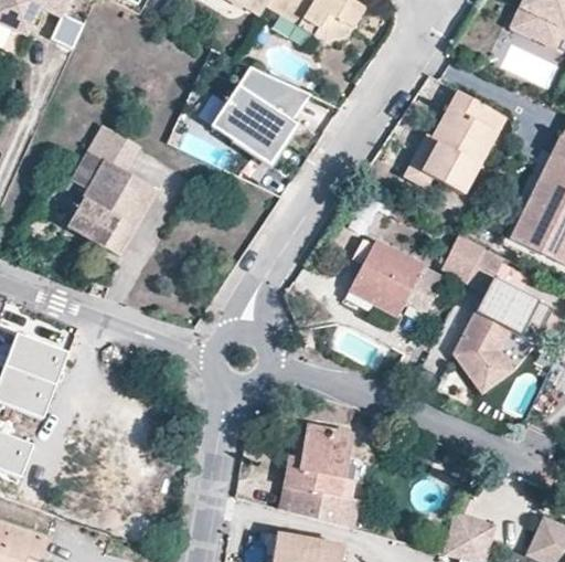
[(63,10),(67,0),(0,0),(0,23),(14,30),(24,34),(38,7),(60,16),(63,10)]
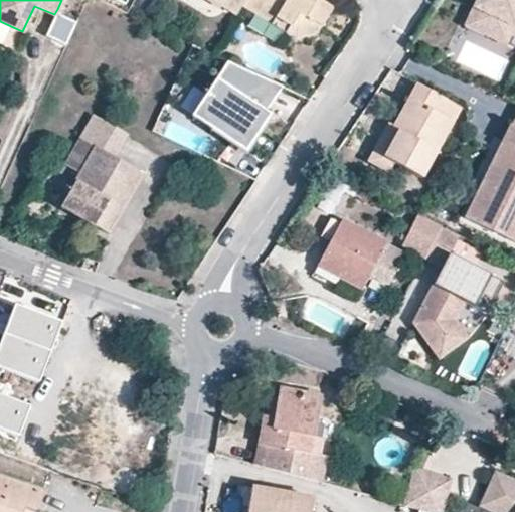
[(222,0),(221,2),(237,11),(241,5),(243,0),(222,0)]
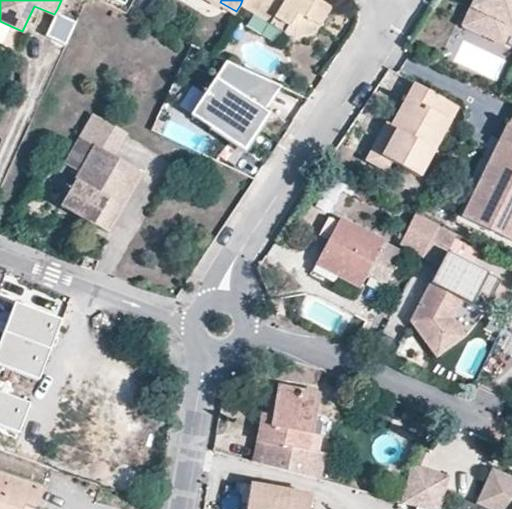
[(242,0),(240,5),(270,23),(275,14),(291,22),(285,32),(296,35),(317,30),(331,5),(322,0),(242,0)]
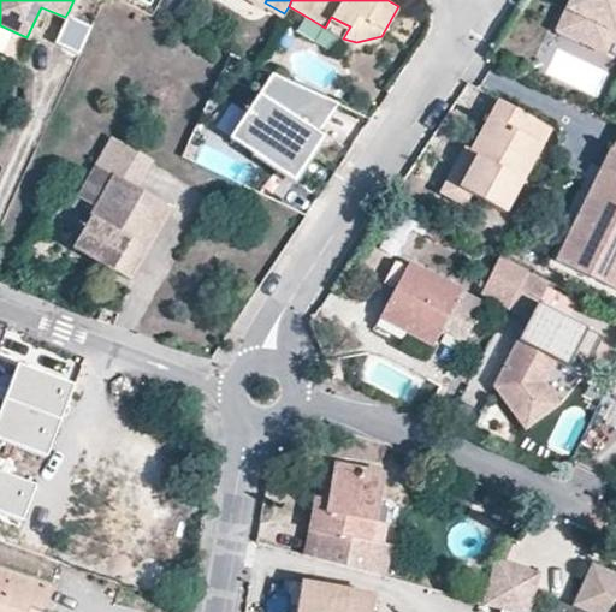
[(615,40),(615,0),(568,0),(566,6),(591,17),(580,40),(605,51),(610,37),(615,40)]
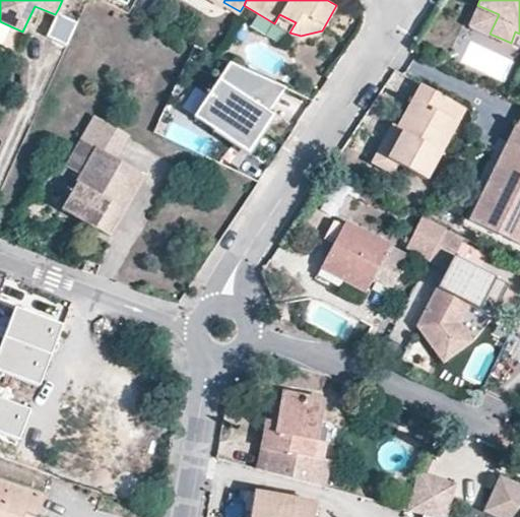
[(499,14),(477,5),(469,24),(490,34),(499,14)]
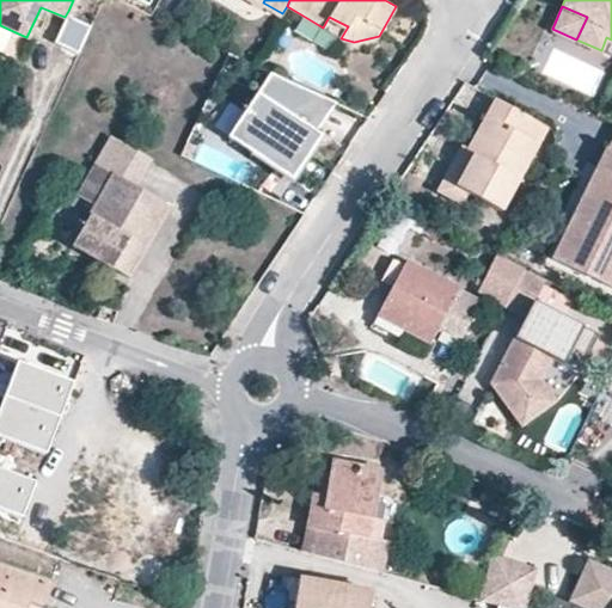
[(89,20),(68,11),(65,17),(55,37),(77,47),(89,20)]
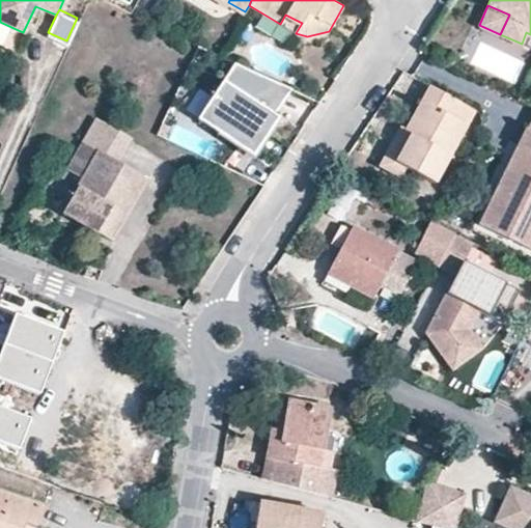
[(280,24),(296,33),(302,23),(285,15),(280,24)]
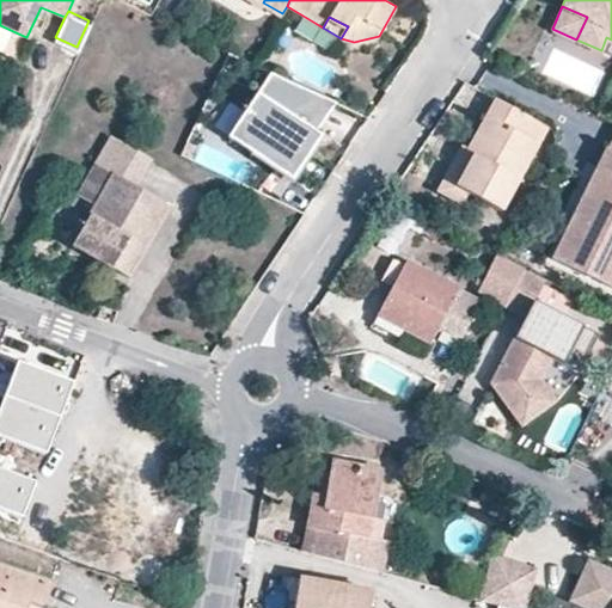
[(0,49),(6,53),(16,32),(0,25),(0,49)]
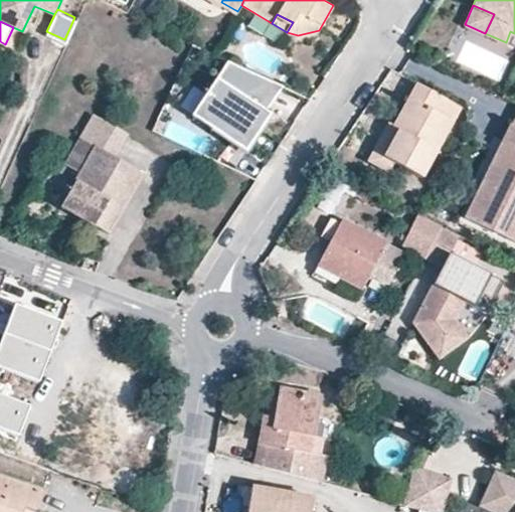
[(279,89),(228,58),(193,116),(244,146),(279,89)]
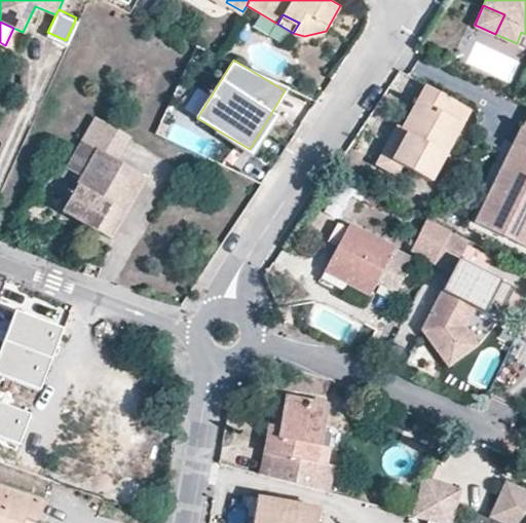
[(470,107),(425,83),(401,126),(397,123),(375,164),(393,175),(400,162),(431,180),(470,107)]
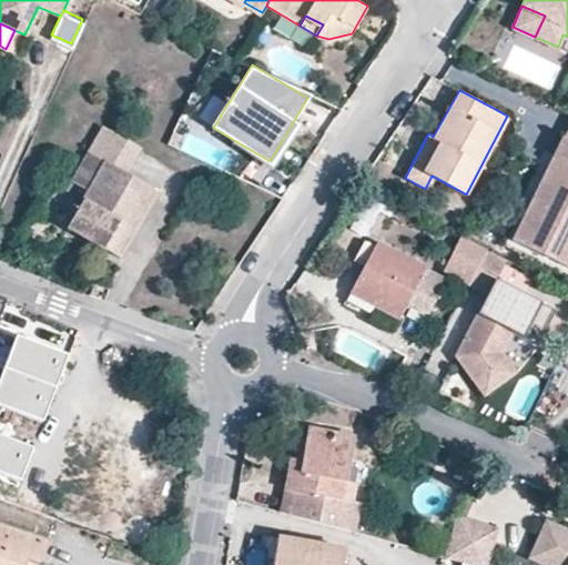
[(90,150),(124,169),(139,144),(105,124),(90,150)]
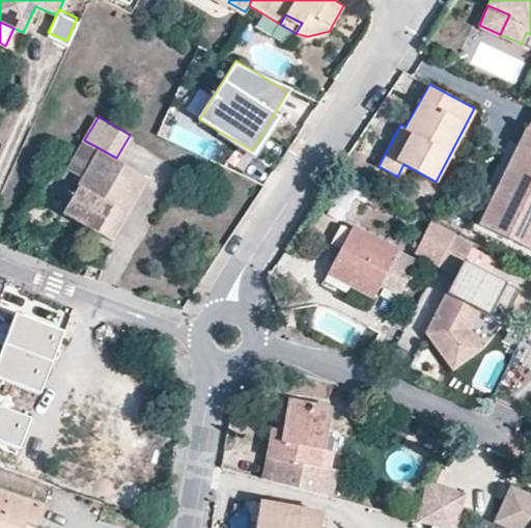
[(530,117),(527,126),(526,126),(478,223),(530,249),(530,117)]
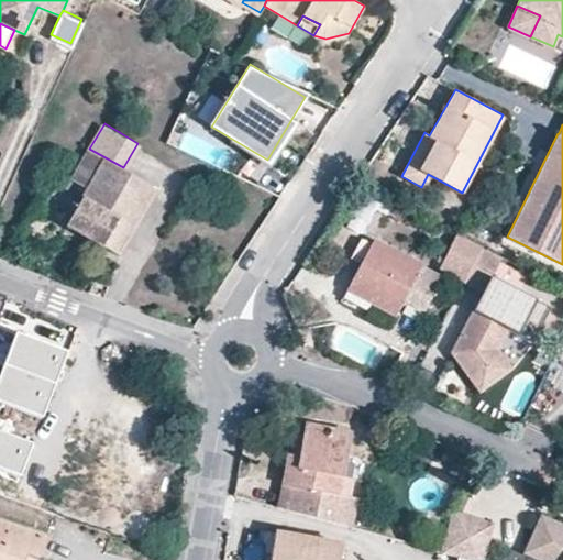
[(119,251),(156,187),(123,167),(89,149),(73,177),(89,187),(76,209),(68,205),(61,217),(119,251)]
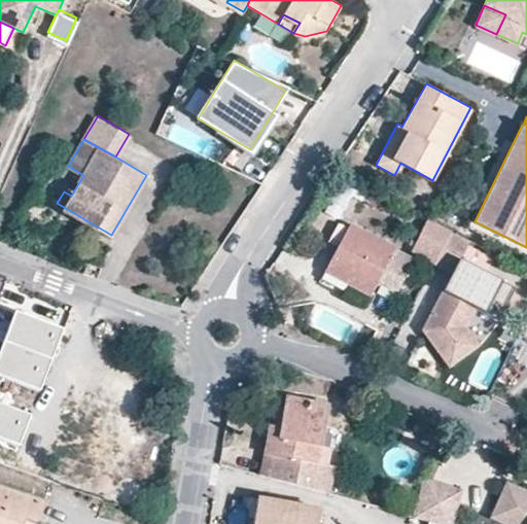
[(450,226),(422,212),(407,244),(434,257),(450,226)]
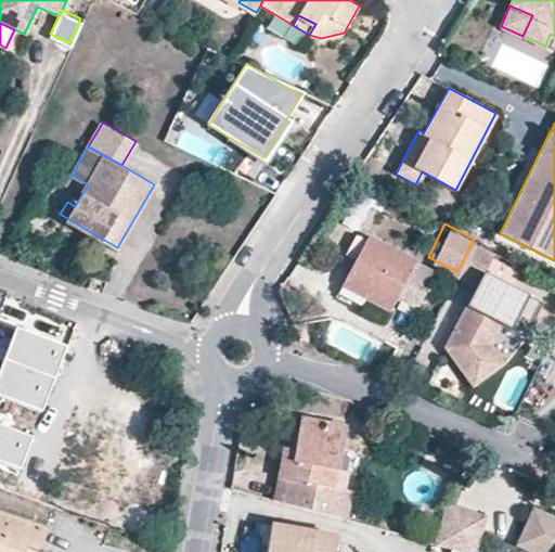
[(368,235),(340,286),(364,298),(389,311),(398,297),(417,307),(436,270),(368,235)]
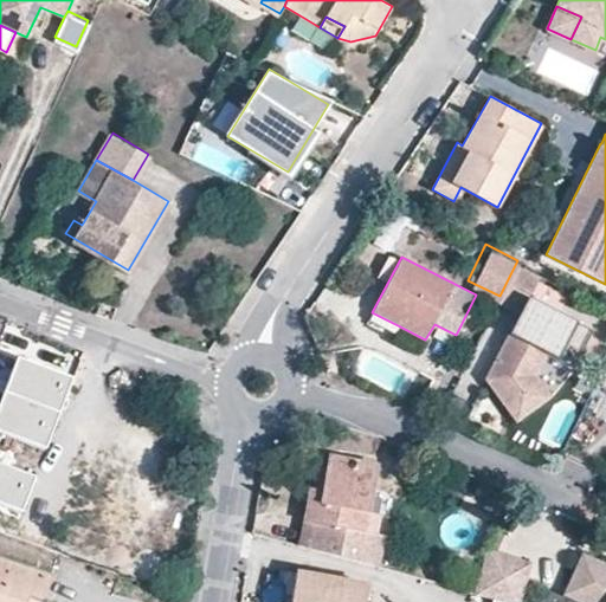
[(517,260),(500,296),(521,306),(488,373),(509,399),(540,375),(535,369),(546,348),(573,361),(592,323),(528,292),(539,271),(517,260)]
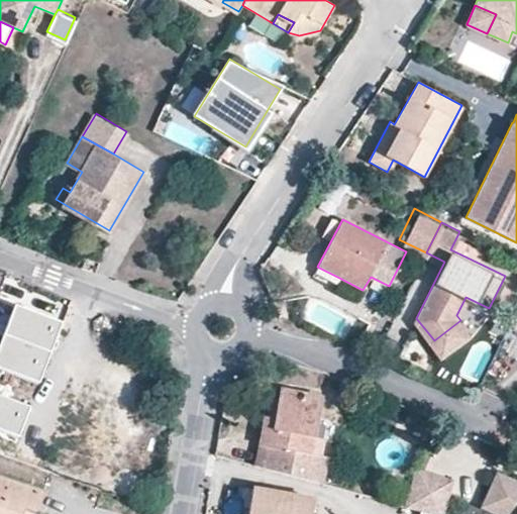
[(339,278),(317,267),(313,275),(335,286),(339,278)]
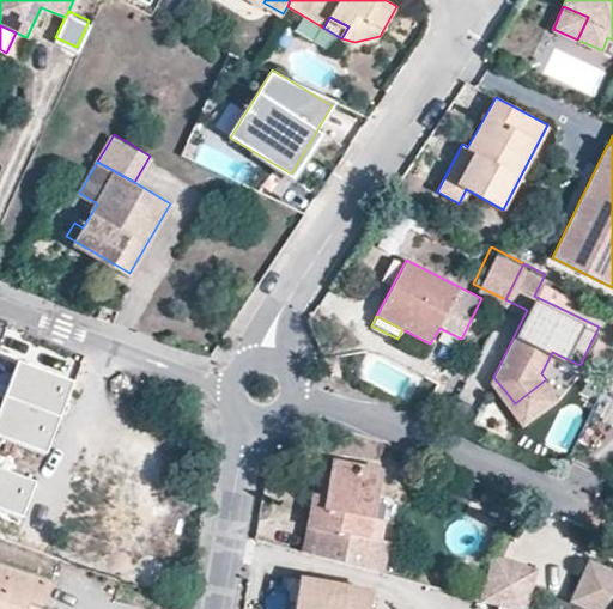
[(76,384),(19,363),(0,412),(0,437),(48,456),(76,384)]
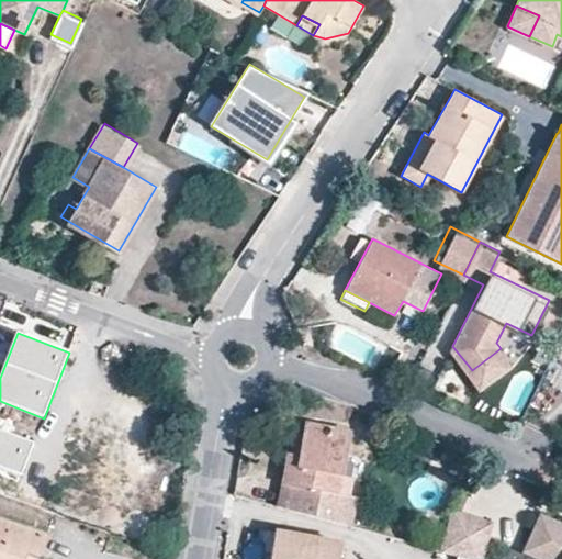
[(501,348),(472,370),(482,384),(510,361),(501,348)]
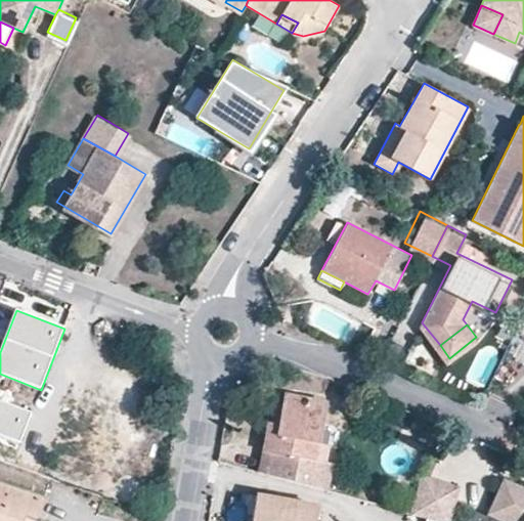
[(68,386),(48,450),(59,453),(51,478),(133,503),(139,481),(91,467),(112,398),(68,386)]
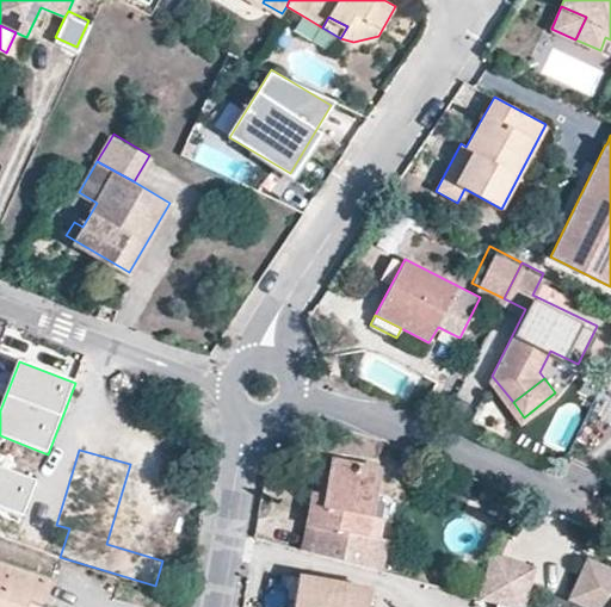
[(372,507),(380,468),(332,459),(326,493),(322,507),(309,505),(306,524),(316,526),(312,551),(386,571),(392,537),(380,534),(384,509),(372,507)]
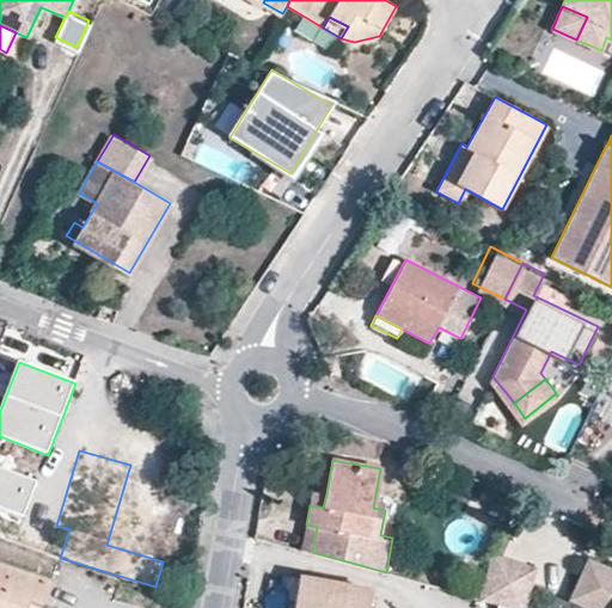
[(37,483),(0,468),(0,509),(23,519),(37,483)]
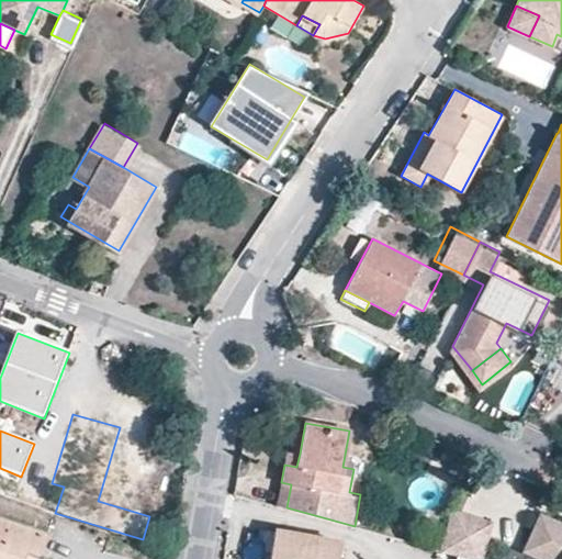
[(296,467),(300,454),(287,451),(284,465),(296,467)]
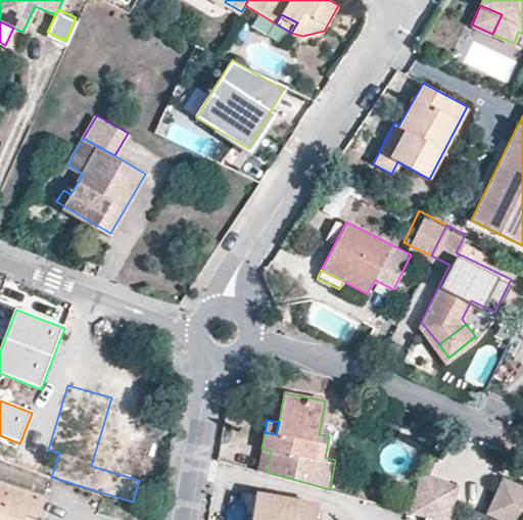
[(267,472),(271,451),(262,448),(257,469),(267,472)]
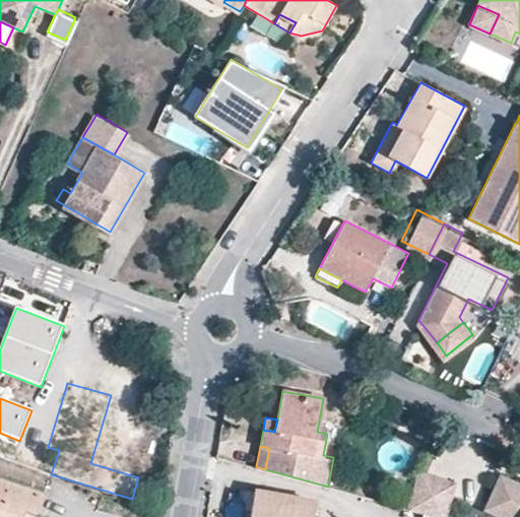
[(443,516),(454,481),(418,471),(408,509),(421,512),(439,516),(443,516)]
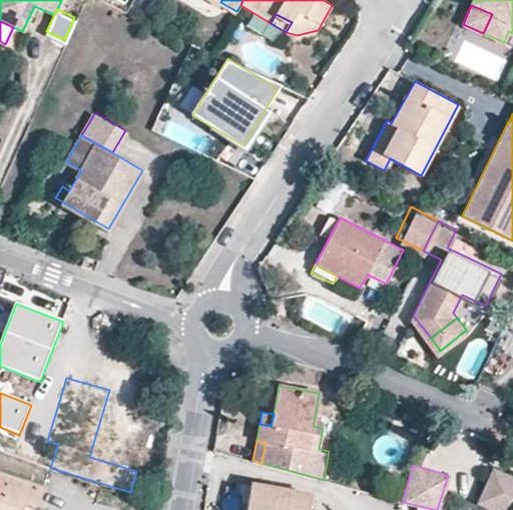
[(34,509),(42,486),(0,471),(0,509),(34,509)]
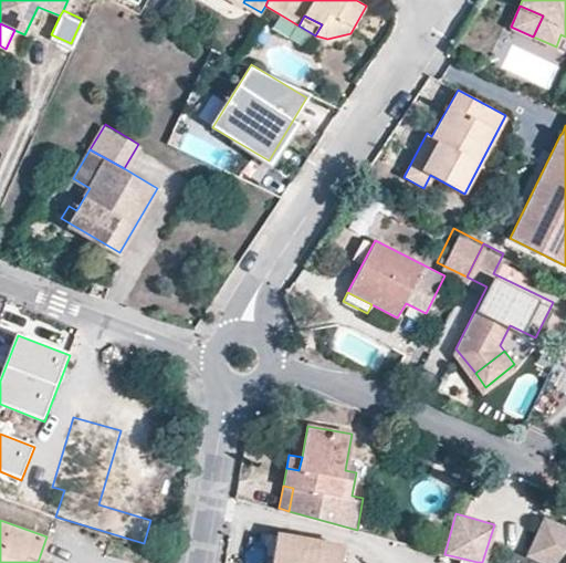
[(565,562),(565,534),(549,528),(538,552),(563,562),(565,562)]
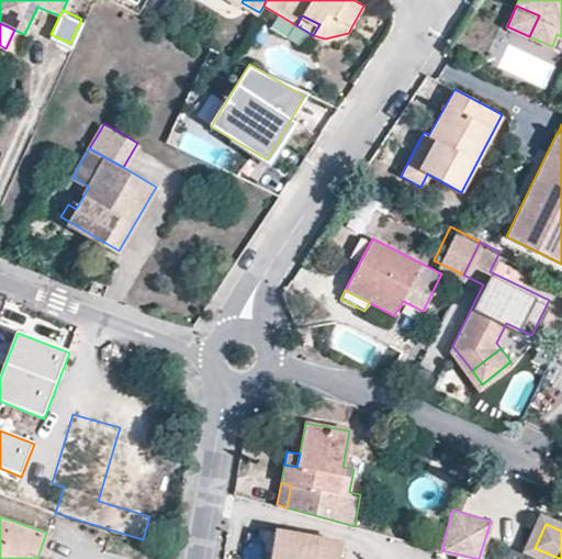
[(274,529),(270,554),(278,555),(277,558),(337,558),(340,543),(274,529)]
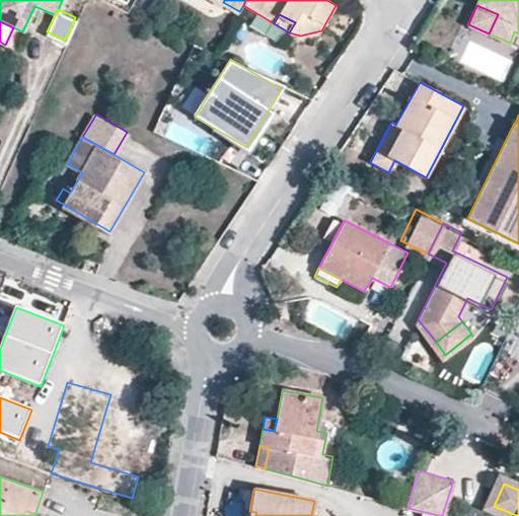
All buildings are outlined.
